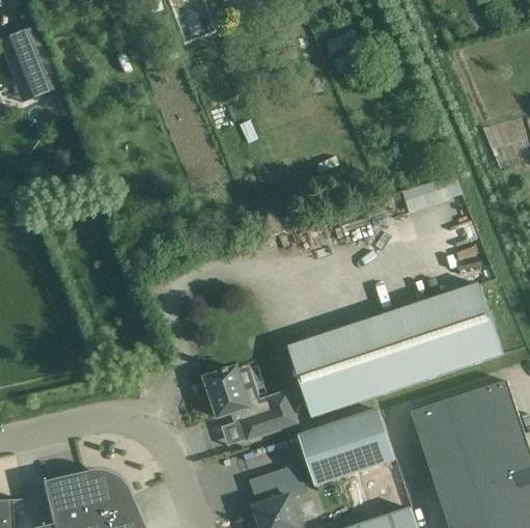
[(0,47),(12,78),(10,78),(20,102),(57,87),(32,25),(0,38),(0,47)]
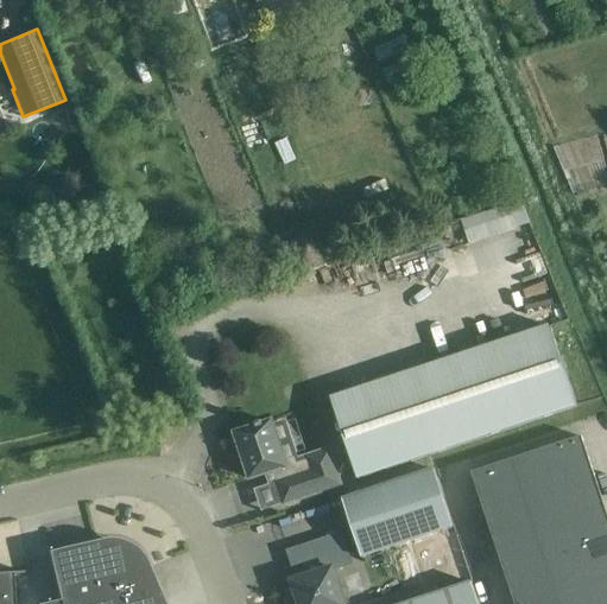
[(403,35),(372,48),(378,59),(409,46),(403,35)]
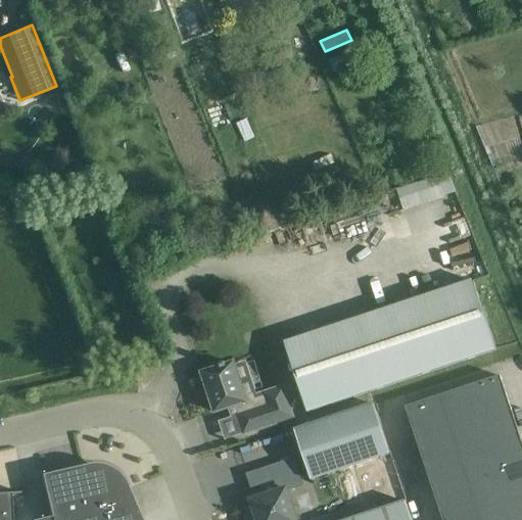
[(174,44),(162,48),(165,57),(178,53),(174,44)]
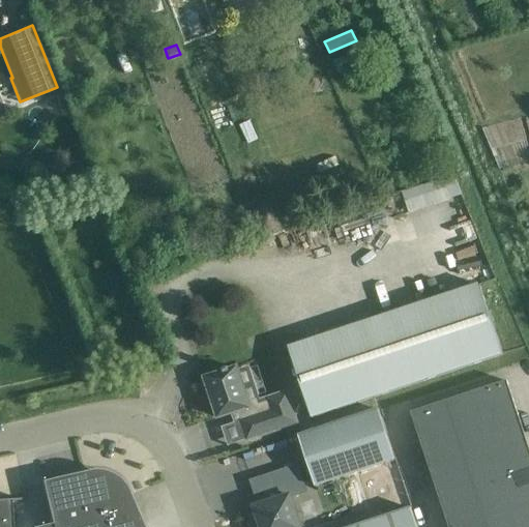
[(350,52),(332,59),(338,69),(354,63),(350,52)]
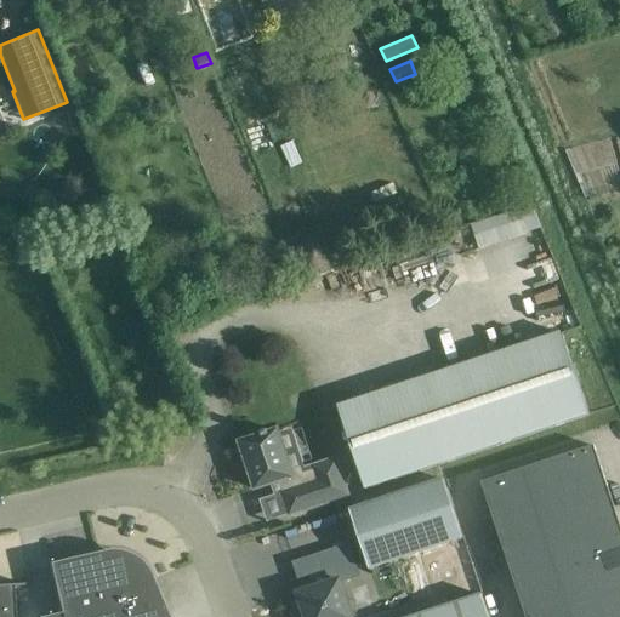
[(473,217),(481,243),(541,226),(535,200),(473,217)]
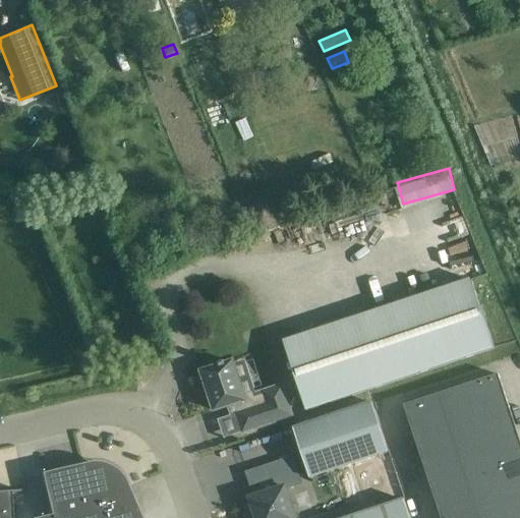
[(469,277),(422,293),(445,362),(493,346),(469,277)]
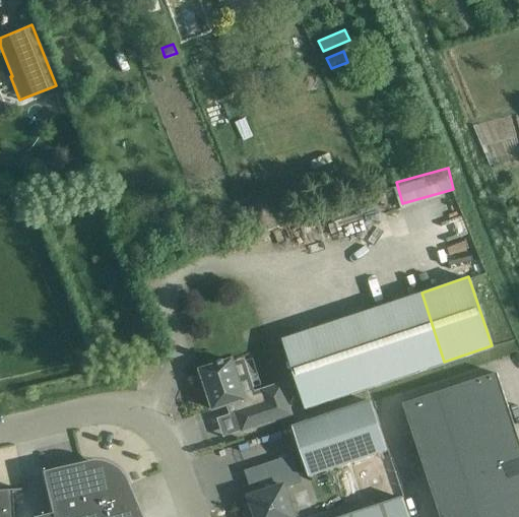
[(375,308),(397,377),(444,362),(422,293),(375,308)]
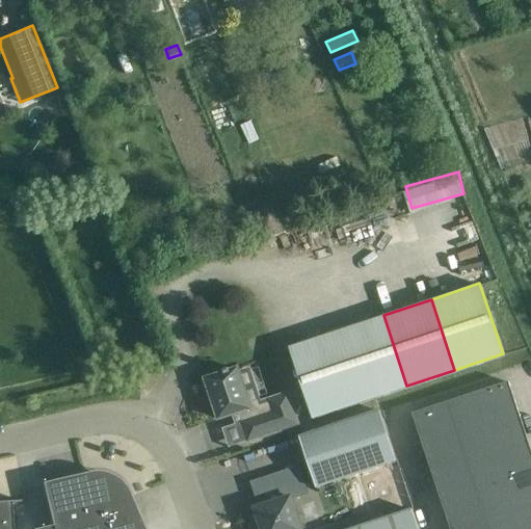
[(360,401),(406,386),(383,315),(336,331),(360,401)]
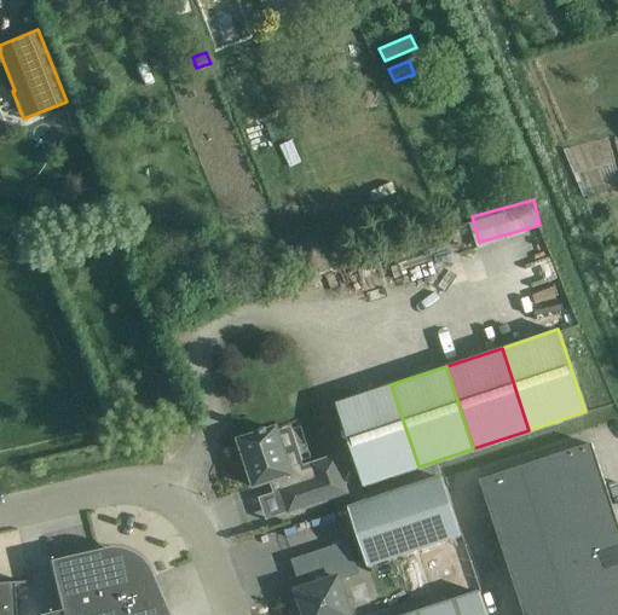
[(362,486),(419,466),(391,384),(335,402),(362,486)]
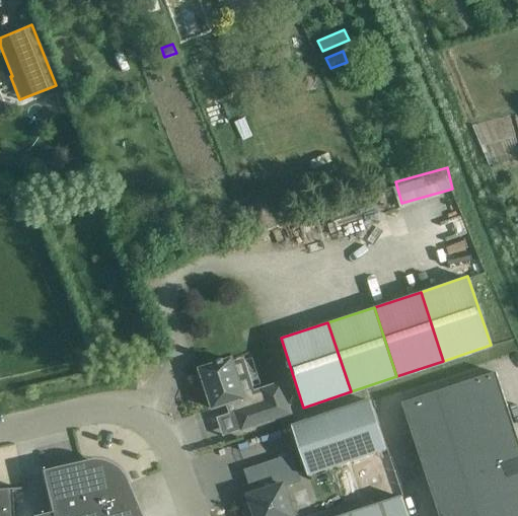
[(241,393),(230,358),(223,361),(222,359),(216,361),(217,363),(199,368),(212,408),(233,400),(235,410),(234,410),(240,428),(289,413),(279,382),(261,388),(261,390),(251,393),(250,390),(241,393)]
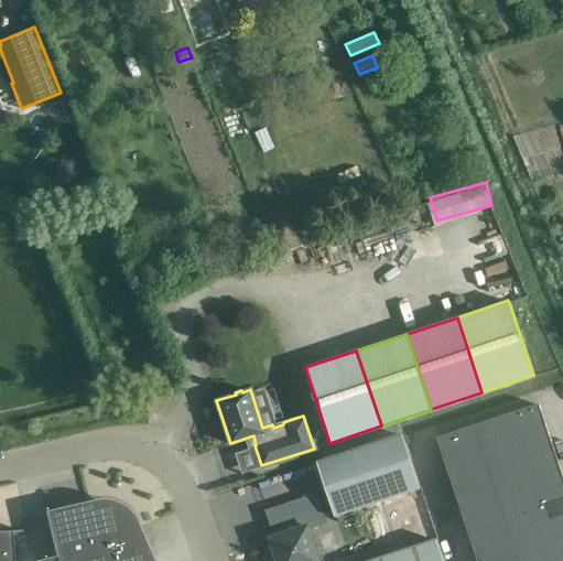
[(562,560),(562,477),(539,403),(435,437),(476,560),(562,560)]
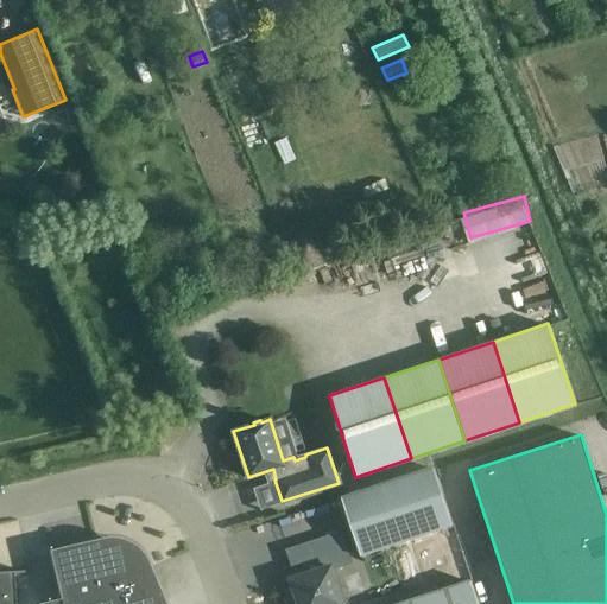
[(453,525),(432,466),(341,497),(360,555),(453,525)]
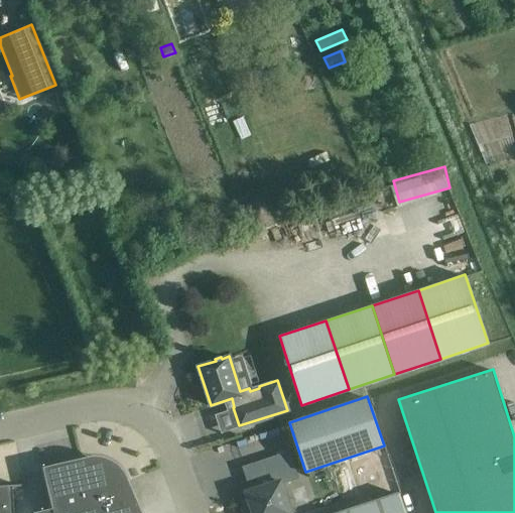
[(297,477),(288,451),(262,460),(270,484),(246,492),(252,510),(248,512),(291,512),(281,482),(297,477)]
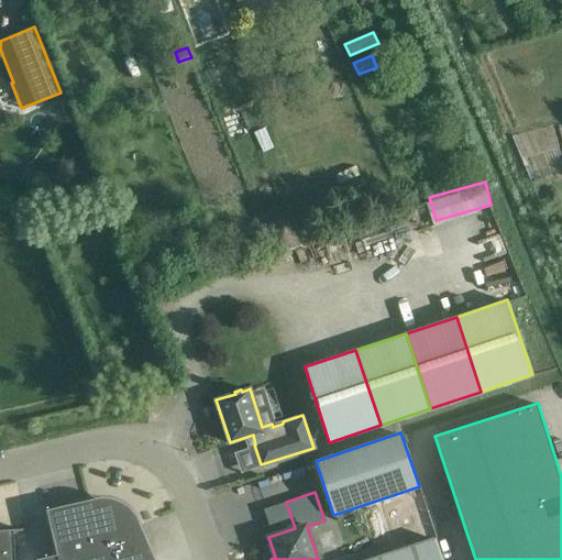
[(32,559),(31,559),(151,559),(135,524),(128,526),(124,511),(111,514),(108,502),(96,504),(95,498),(42,511),(53,555),(32,559)]
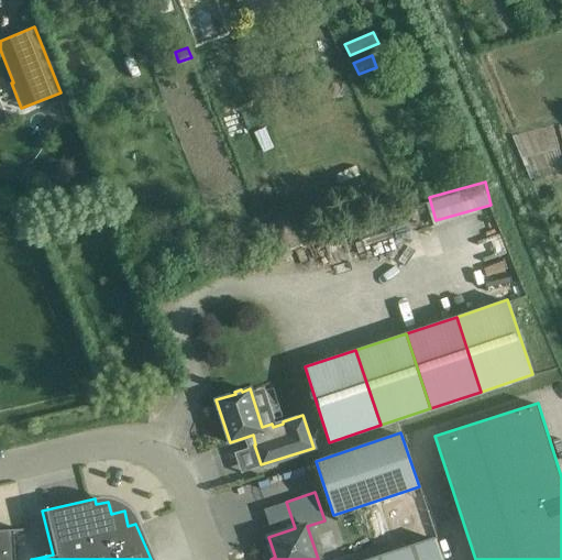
[(0,559),(12,559),(10,530),(21,530),(21,528),(0,529),(0,559)]
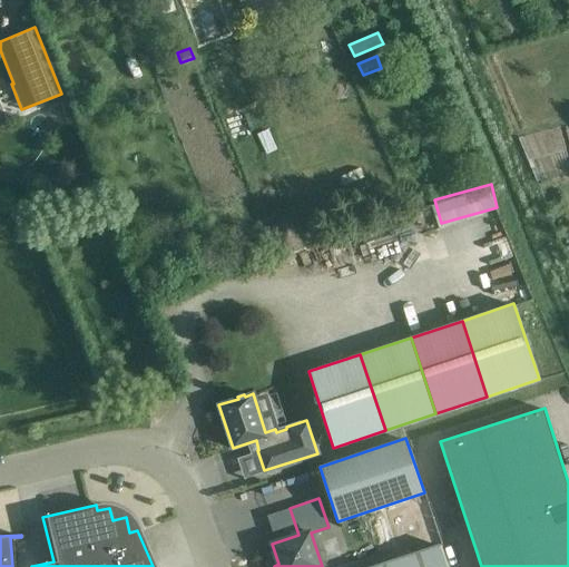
[(449,566),(441,544),(372,566),(449,566)]
